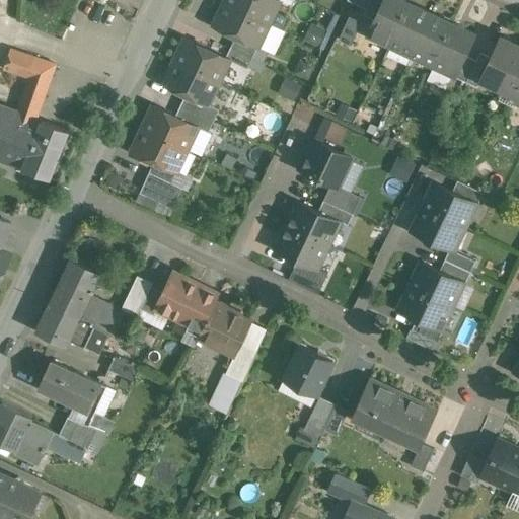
[(225,0),(225,1),(269,22),(279,0),(225,0)]
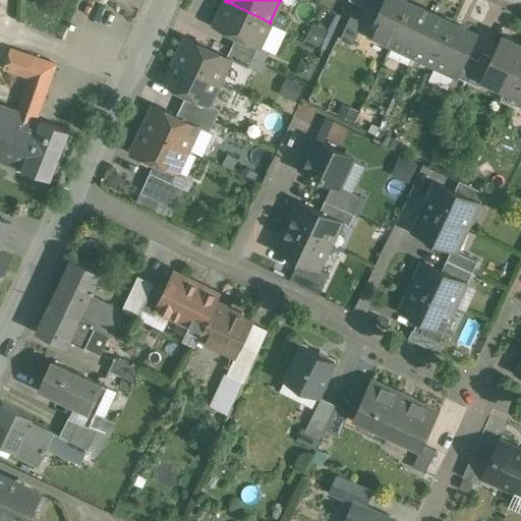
[(372,0),(369,7),(368,7),(366,13),(377,18),(385,0),(372,0)]
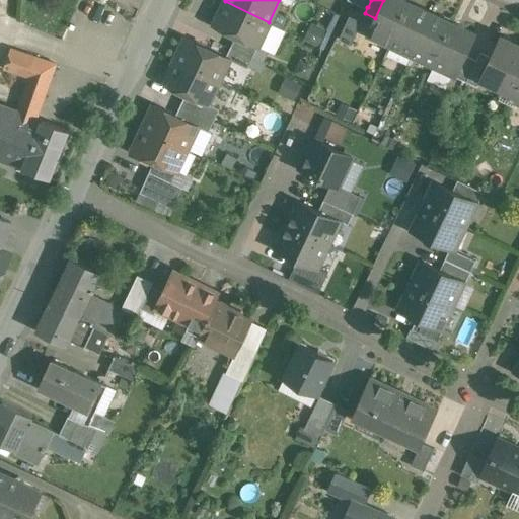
[(404,0),(383,0),(375,18),(368,31),(391,43),(410,2),(404,0)]
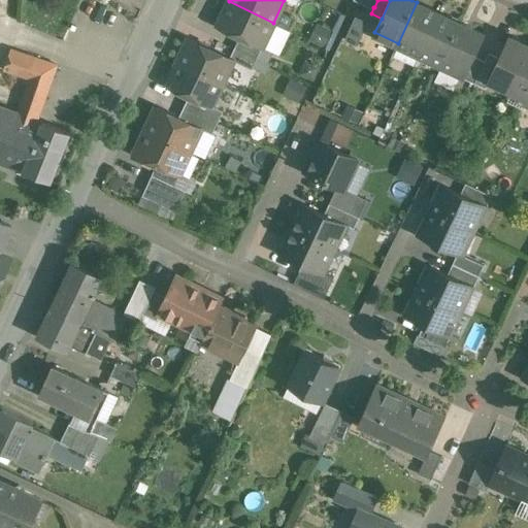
[(273,23),(229,1),(219,25),(240,35),(263,45),(273,23)]
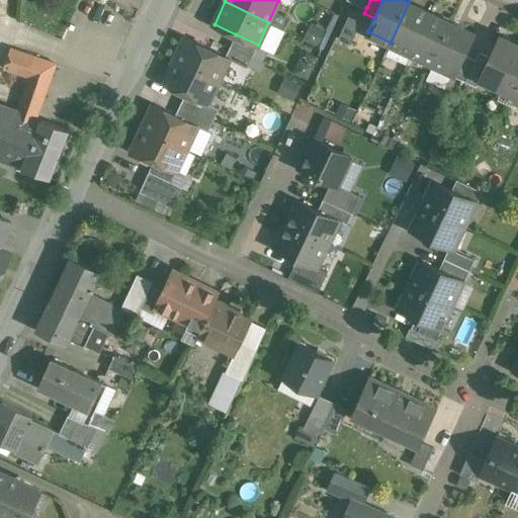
[(431,12),(409,2),(391,42),(412,53),(431,12)]
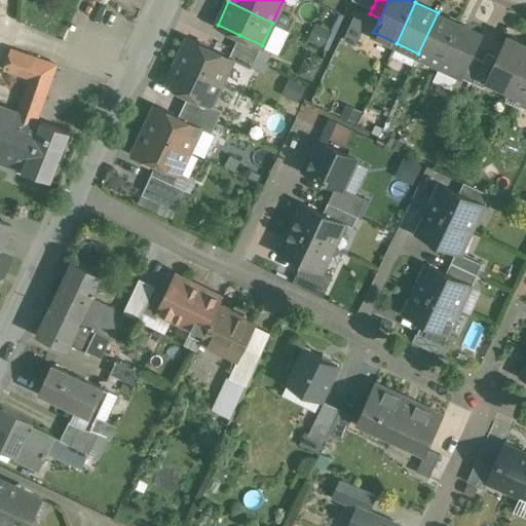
[(459,23),(438,12),(418,53),(440,64),(459,23)]
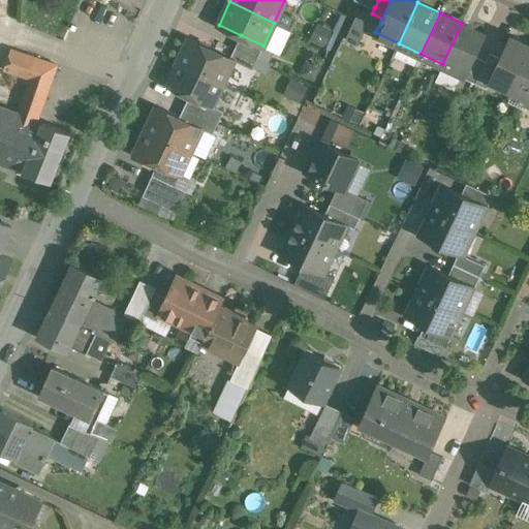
[(361,41),(369,22),(355,16),(347,36),(361,41)]
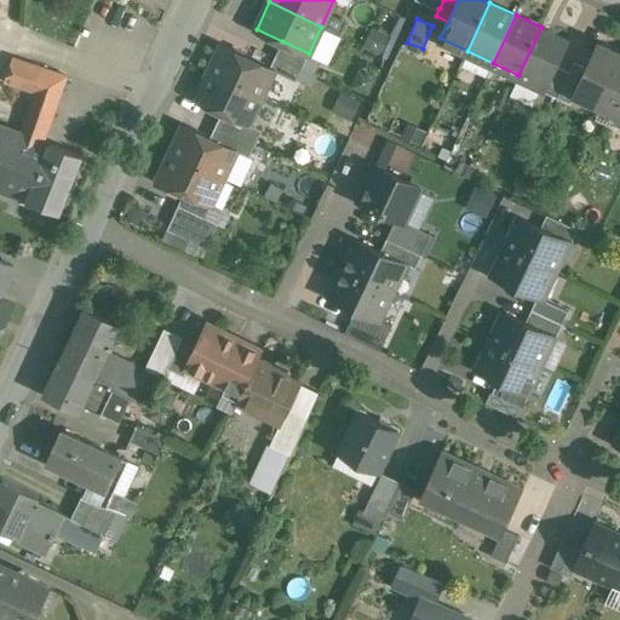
[(541,27),(518,75),(545,89),(557,64),(568,40),(541,27)]
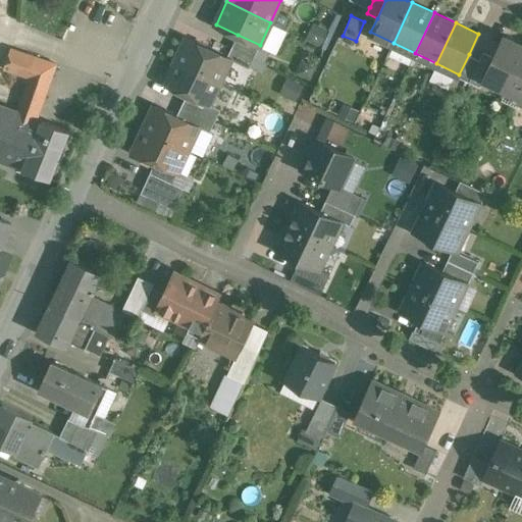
[(260,45),(238,35),(232,46),(255,56),(260,45)]
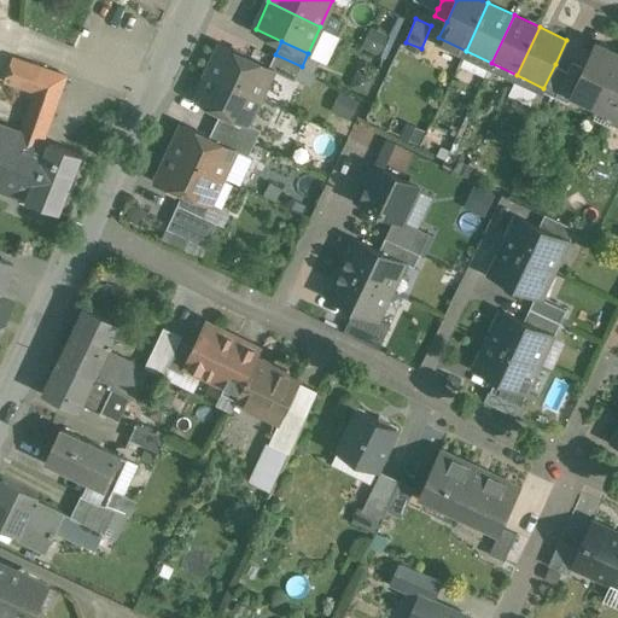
[(435,56),(459,65),(464,53),(439,44),(435,56)]
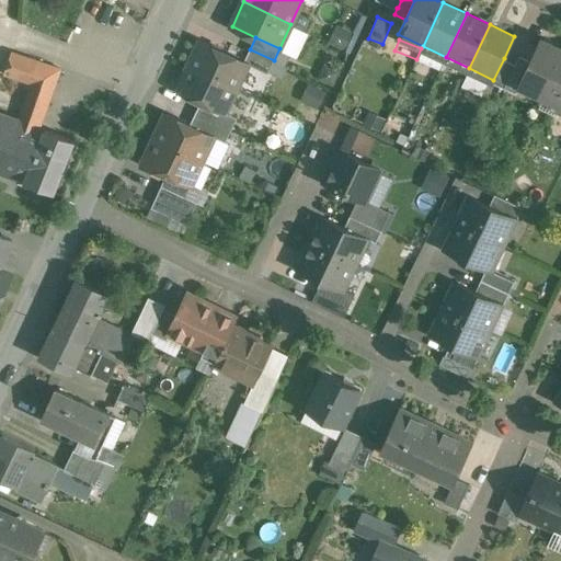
[(531,60),(521,84),(545,95),(560,60),(560,48),(541,39),(531,60)]
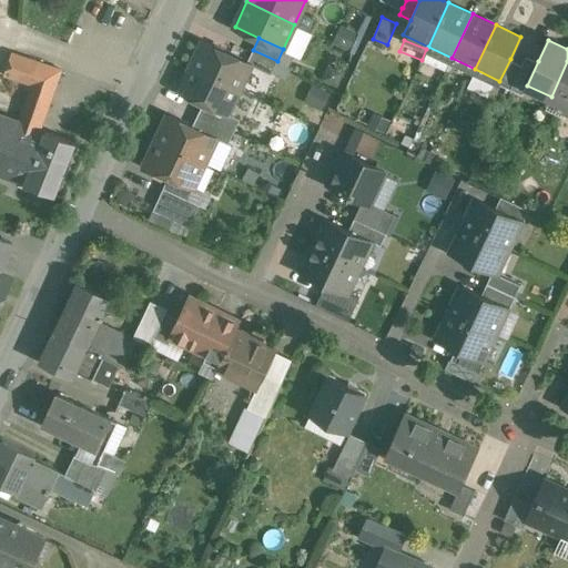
[(247,62),(203,41),(191,66),(240,89),(251,64),(251,63),(247,62)]
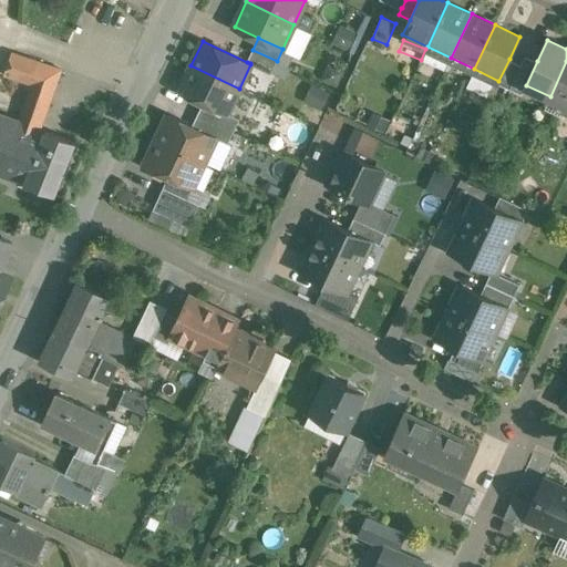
[(277,61),(253,50),(247,62),(250,63),(250,64),(270,74),(277,61)]
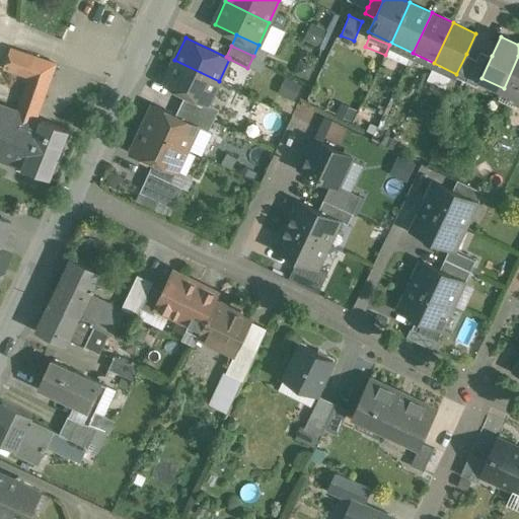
[(56,64),(11,49),(4,68),(28,77),(17,110),(38,118),(56,64)]
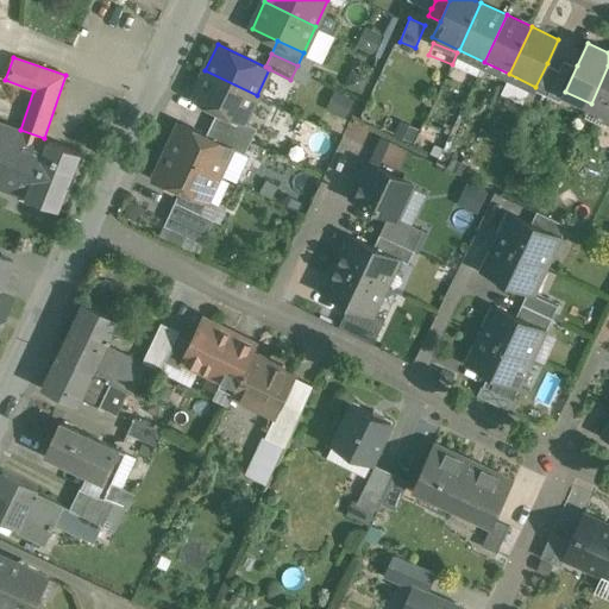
[(559,69),(547,95),(560,101),(565,92),(577,66),(564,60),(559,69)]
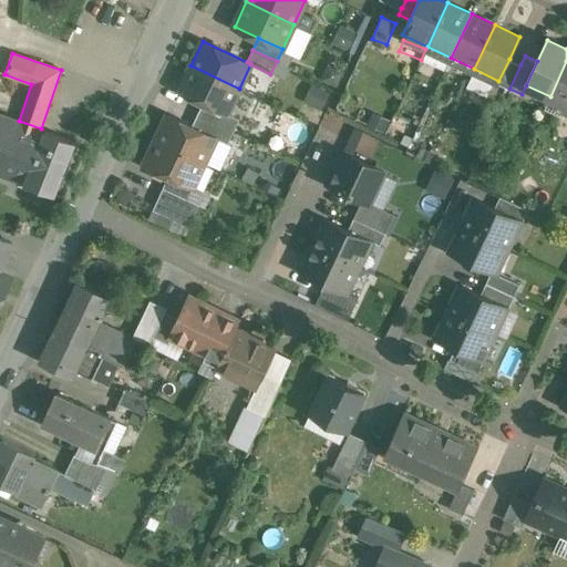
[(521,64),(509,59),(498,81),(497,82),(509,89),(521,64)]
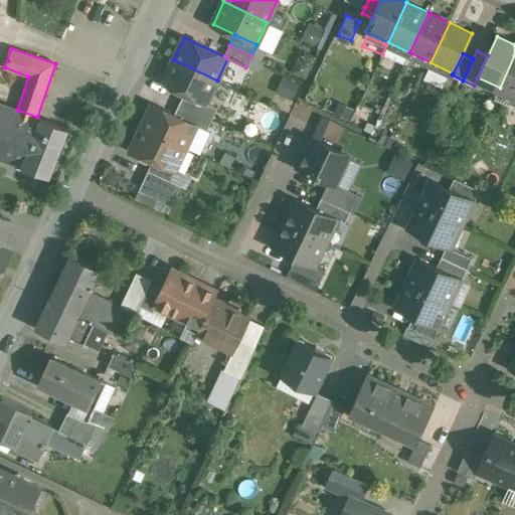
[(514,55),(500,88),(514,95),(514,99),(514,101),(514,55)]
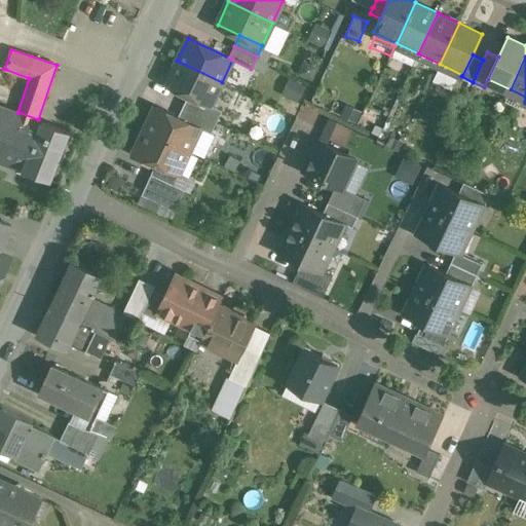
[(222,82),(177,61),(166,84),(189,95),(211,105),(222,82)]
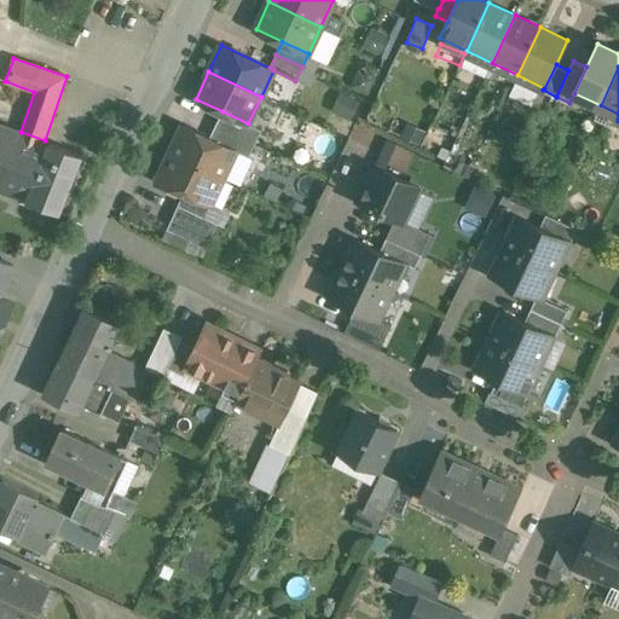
[(248,123),(223,111),(215,125),(242,137),(248,123)]
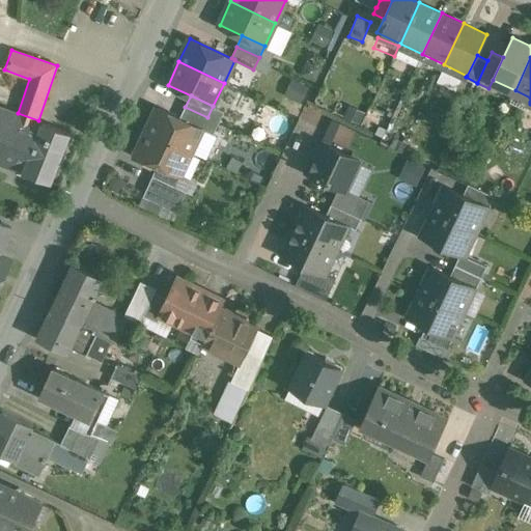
[(18,113),(0,107),(0,163),(24,172),(44,122),(38,120),(18,113)]
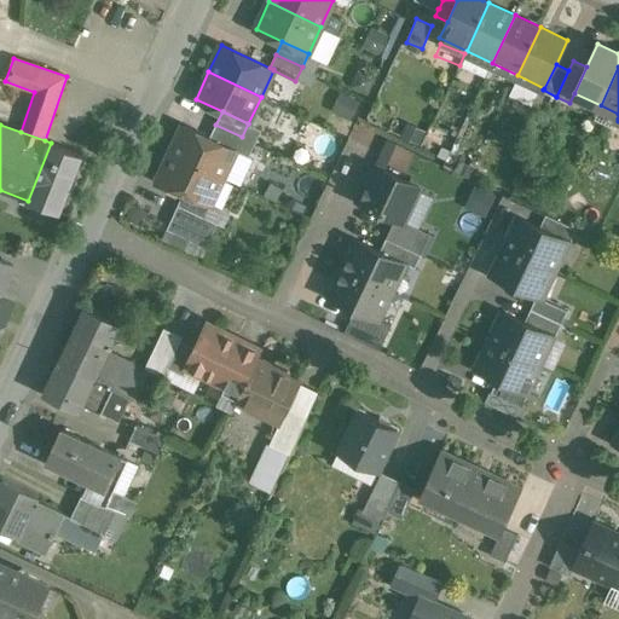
[(209,138),(184,125),(171,152),(223,177),(236,150),(209,138)]
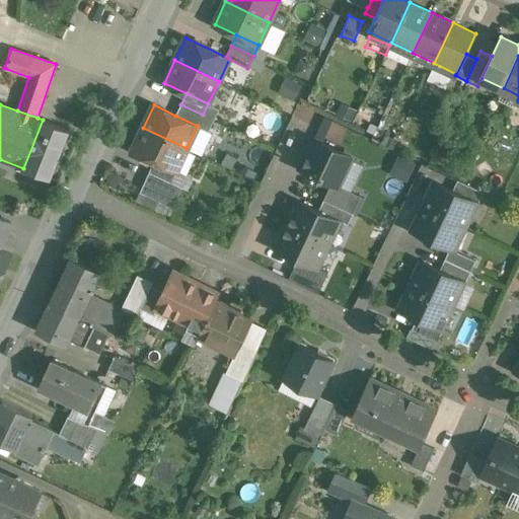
[(203,115),(180,104),(175,116),(198,126),(203,115)]
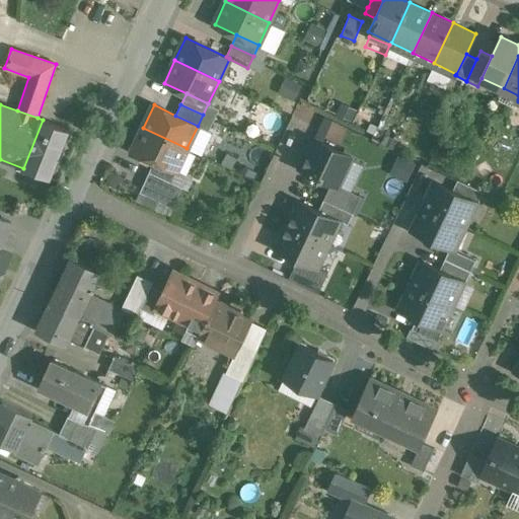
[(69,130),(43,120),(23,168),(50,177),(69,130)]
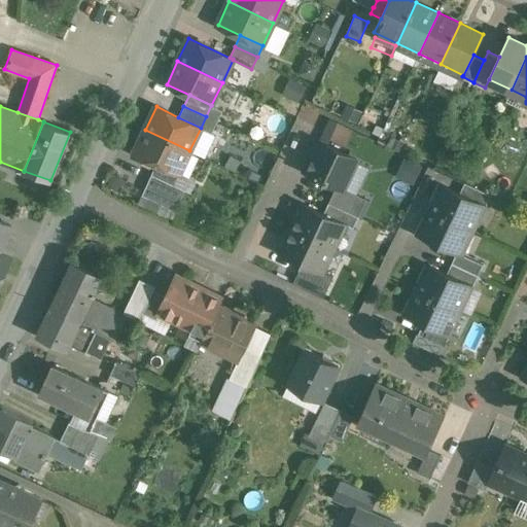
[(189,150),(145,130),(134,152),(156,164),(179,174),(189,150)]
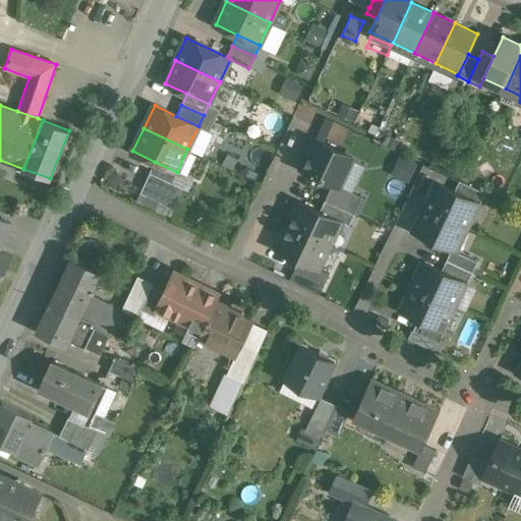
[(353,157),(316,139),(302,169),(333,183),(339,186),(339,185),(353,157)]
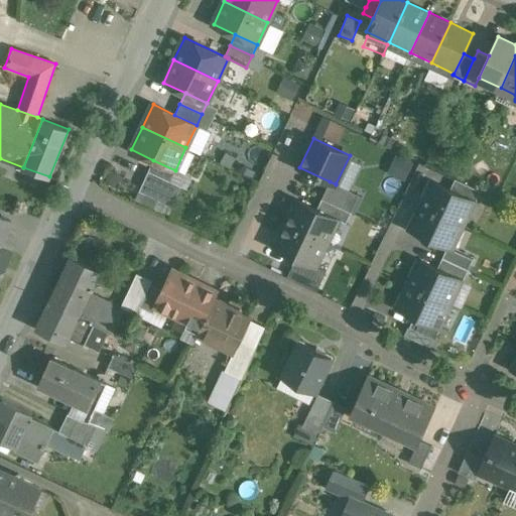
[(396,153),(387,172),(404,180),(413,161),(396,153)]
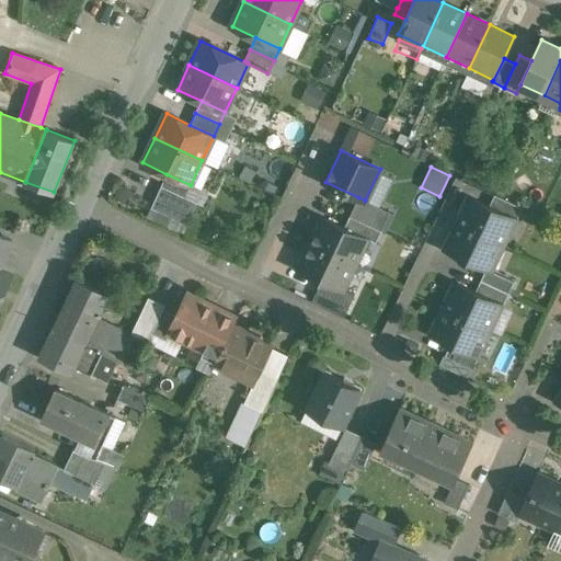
[(191,185),(167,174),(161,186),(185,197),(185,196),(191,185)]
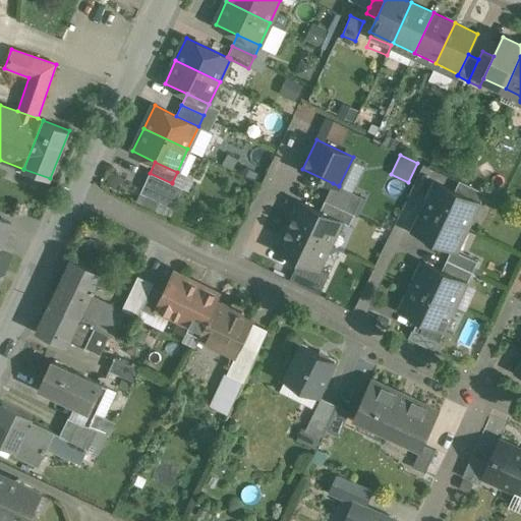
[(172,183),(150,173),(140,192),(173,208),(183,187),(172,182),(172,183)]
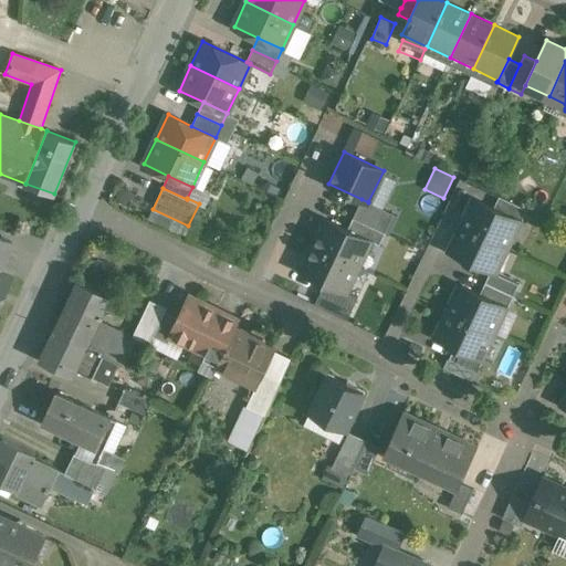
[(527,209),(500,196),(494,208),(519,220),(522,221),(527,209)]
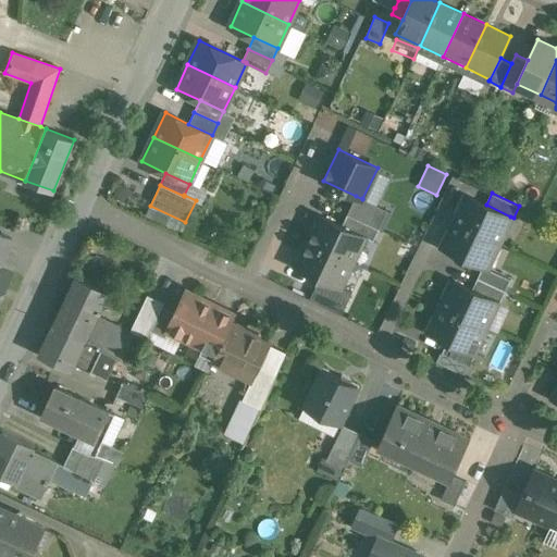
[(387,210),(362,198),(362,199),(356,196),(347,213),(379,229),(387,210)]
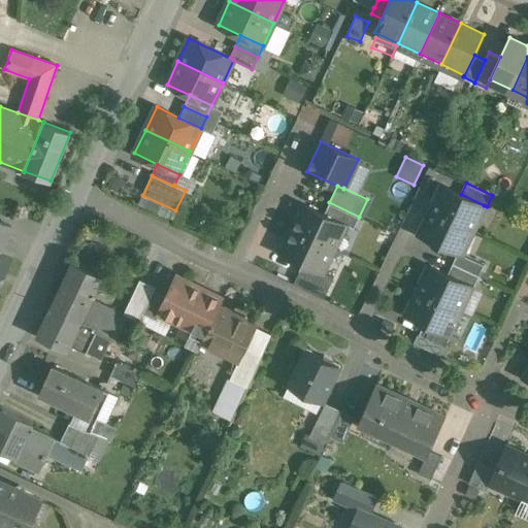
[(461,194),(442,186),(431,210),(472,229),(484,205),(461,194)]
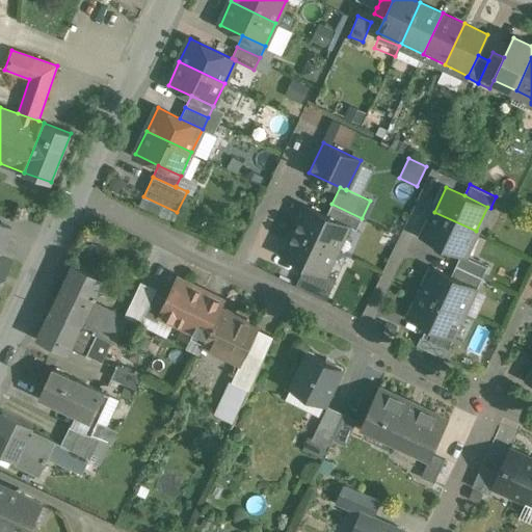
[(362,218),(331,204),(326,215),(348,225),(356,230),(362,218)]
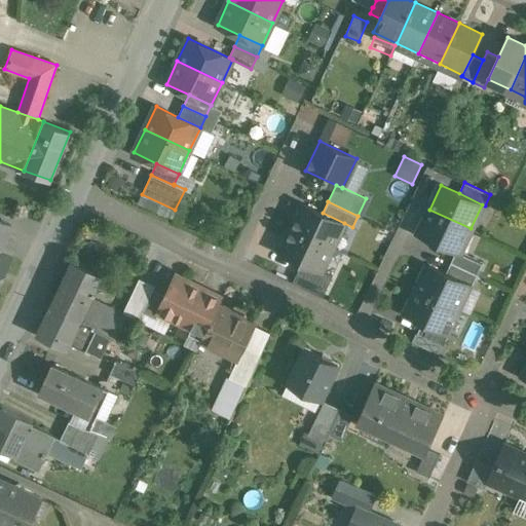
[(323,213),(303,203),(292,228),(332,247),(344,223),(323,213)]
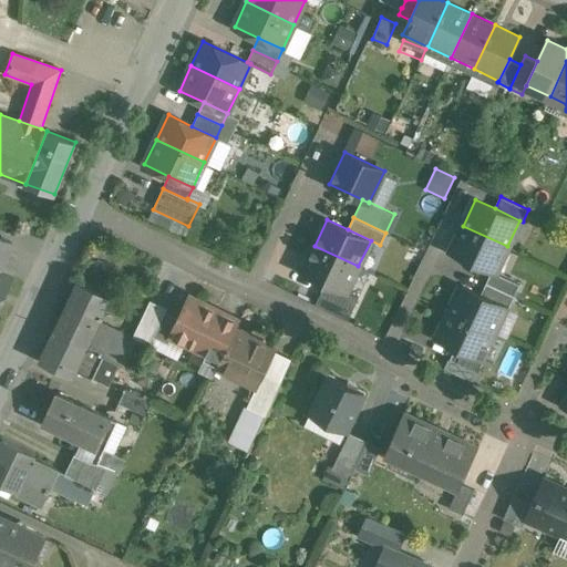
[(507,246),(463,226),(451,251),(492,271),(495,272),(507,246)]
